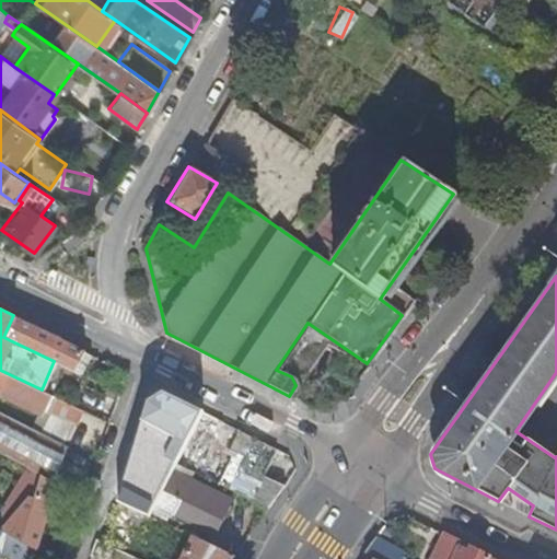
[(76,371),(85,351),(13,315),(3,337),(54,361),(76,371)]
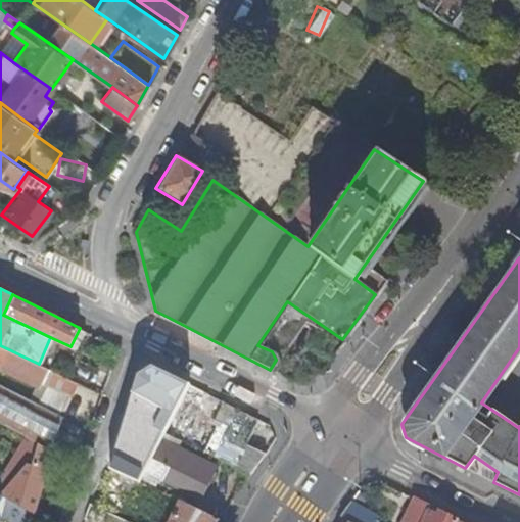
[(81,351),(91,333),(80,328),(71,346),(81,351)]
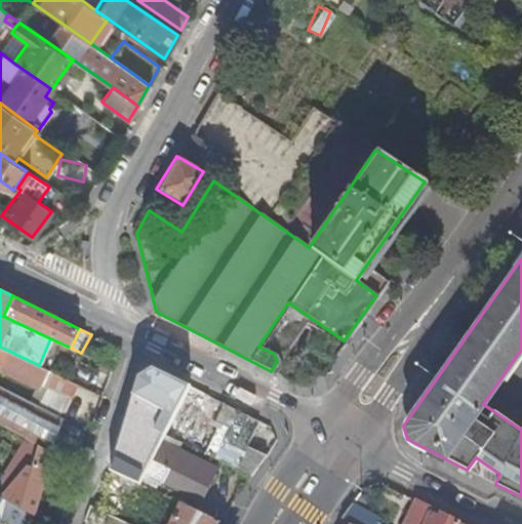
[(47,369),(39,365),(0,347),(0,369),(38,389),(47,369)]
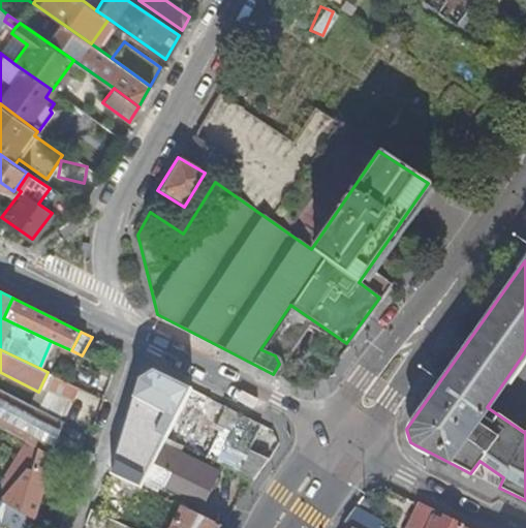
[(171,422),(188,386),(153,369),(138,376),(111,471),(140,485),(141,482),(150,463),(145,460),(150,448),(144,445),(154,413),(155,408),(163,412),(161,417),(171,422)]
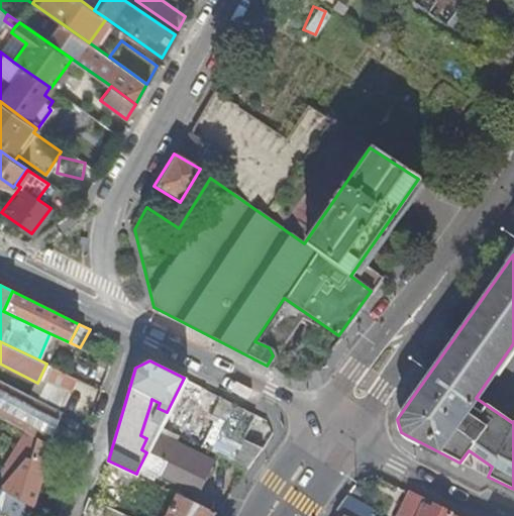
[(71,392),(78,378),(52,366),(36,397),(58,408),(66,390),(71,392)]
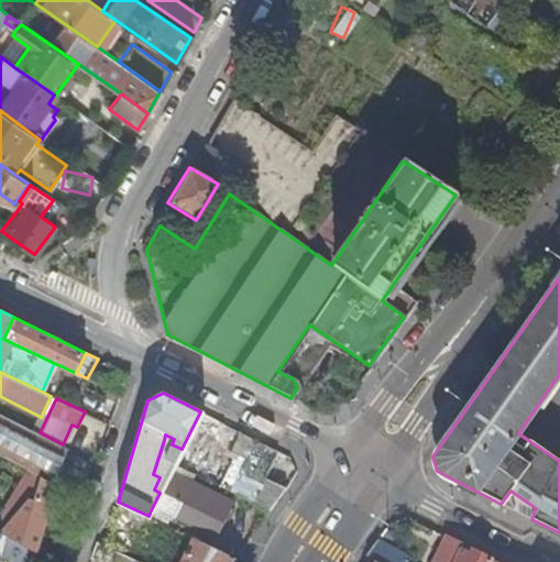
[(40,432),(0,412),(0,453),(28,469),(55,484),(57,474),(66,445),(63,444),(40,432)]
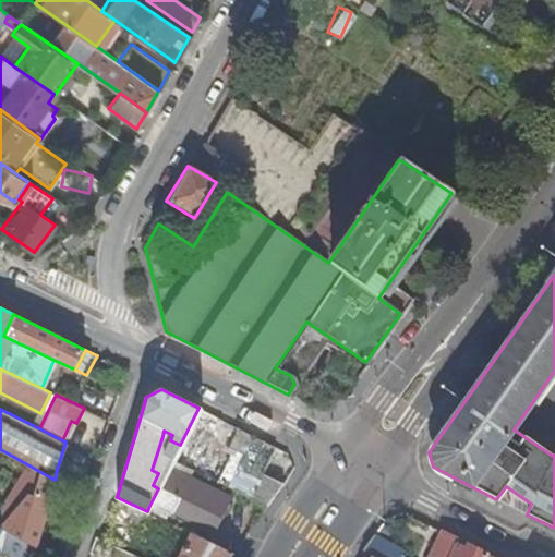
[(274,446),(236,426),(227,446),(236,450),(242,453),(230,479),(225,475),(221,482),(266,504),(281,483),(261,473),(274,446)]
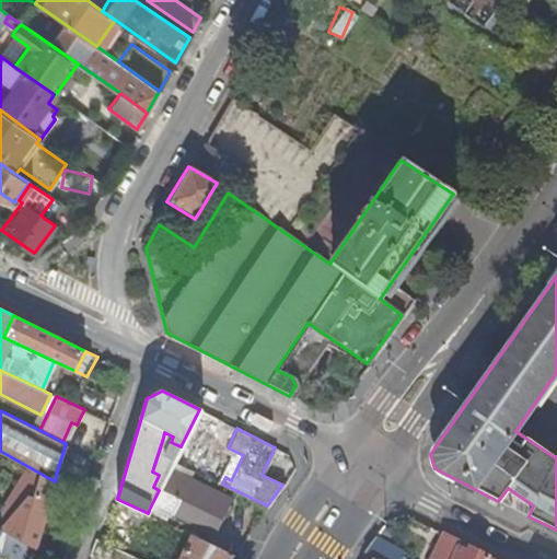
[(163,438),(171,442),(173,437),(164,432),(163,438)]
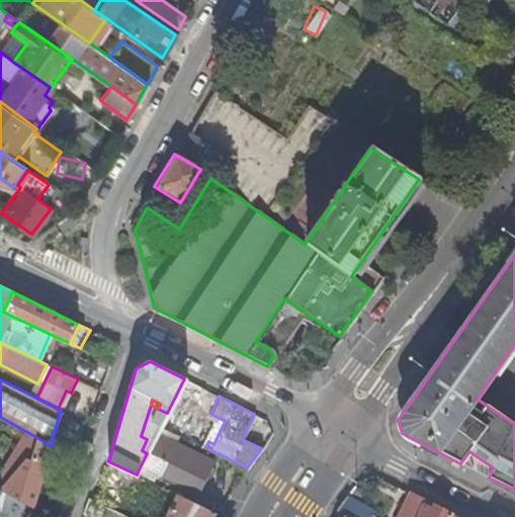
[(160,426),(165,417),(158,414),(147,439),(152,442),(158,431),(160,426)]
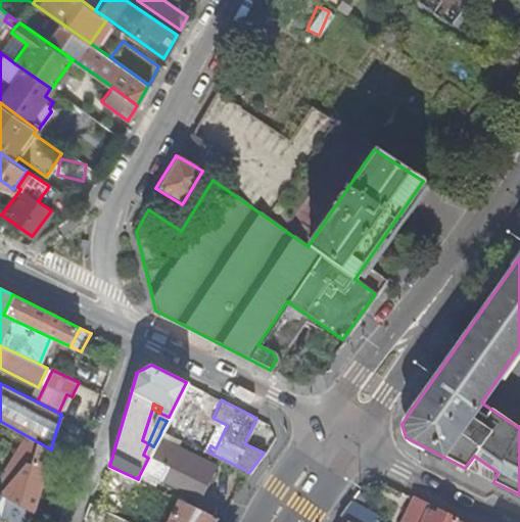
[(227,425),(221,422),(210,445),(216,448),(227,425)]
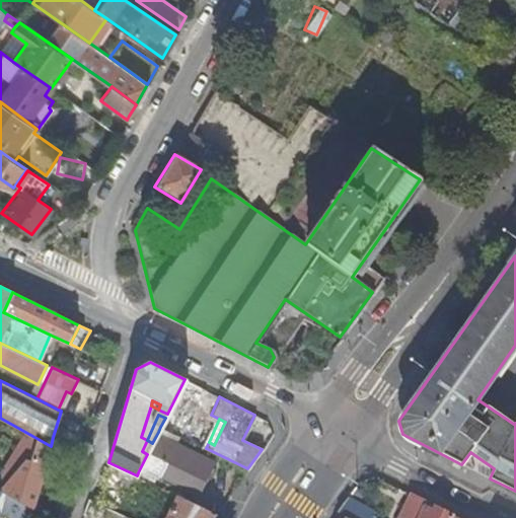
[(25,432),(0,473),(0,491),(30,508),(51,446),(25,432)]
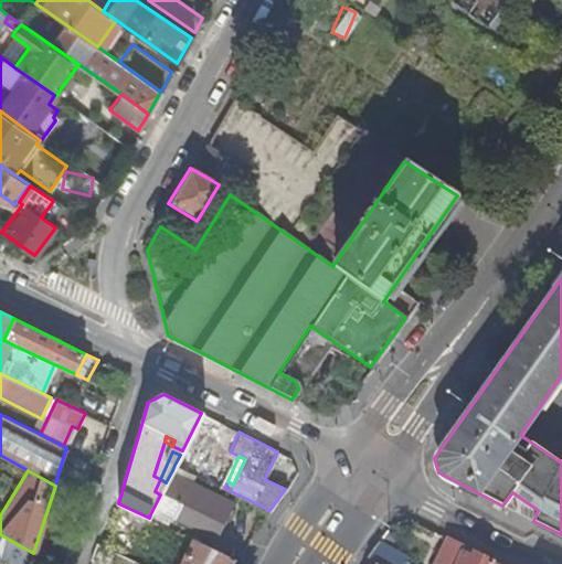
[(160,495),(150,514),(161,519),(165,513),(214,536),(229,507),(213,499),(216,493),(182,477),(183,475),(172,470),(166,482),(160,495)]
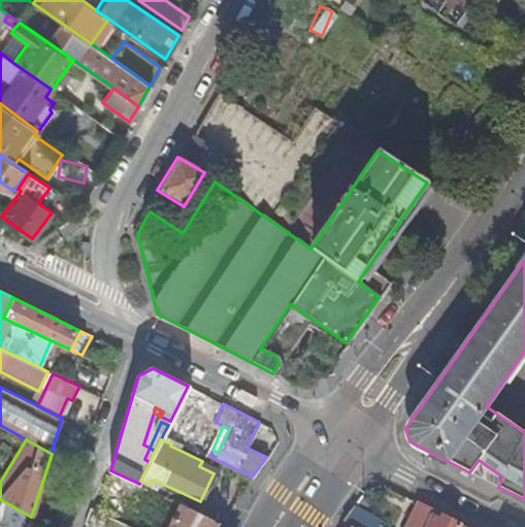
[(479,460),(469,472),(498,487),(502,476),(479,460)]
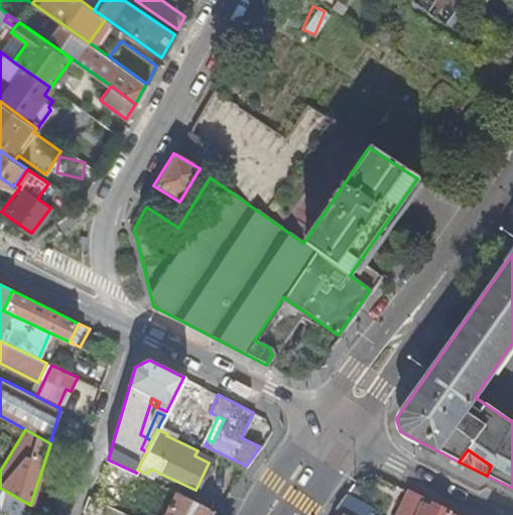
[(211,514),(215,510),(157,483),(149,501),(166,510),(163,514),(211,514)]
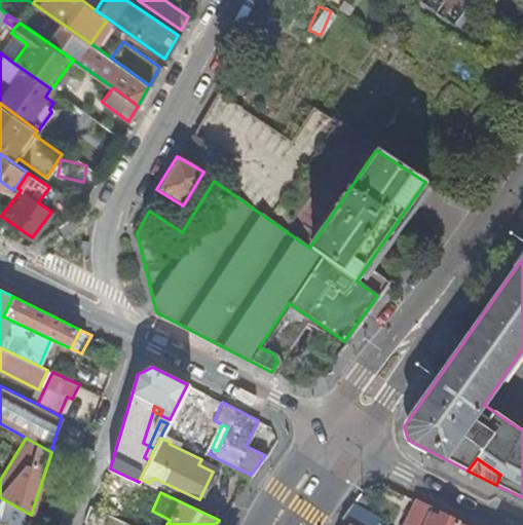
[(0,519),(9,524),(28,524),(31,515),(0,497),(0,519)]
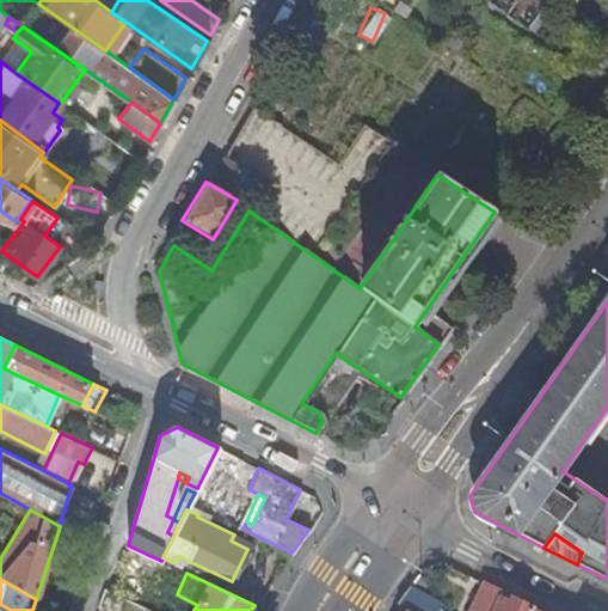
[(532,610),(533,610),(508,598),(505,603),(496,598),(498,593),(481,585),(466,610),(532,610)]
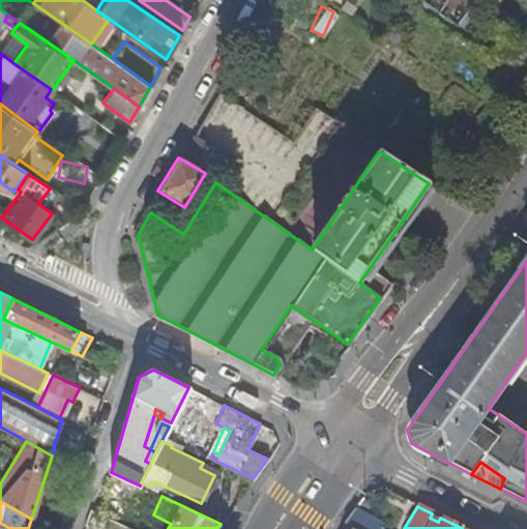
[(341,524),(350,528),(375,528),(379,522),(353,507),(341,524)]
